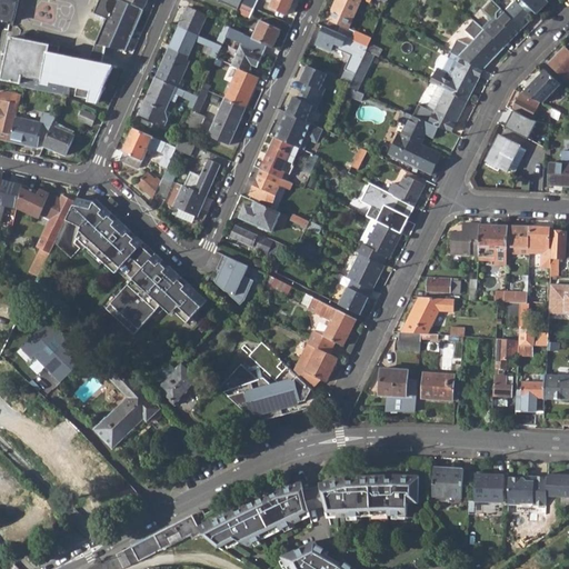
[(0,0),(0,18),(15,22),(19,2),(10,0),(0,0)]
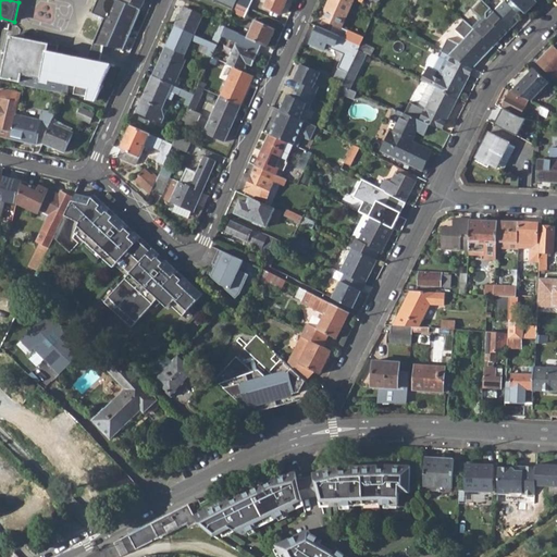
[(122,49),(144,0),(97,0),(93,13),(104,17),(95,44),(103,46),(122,49)]
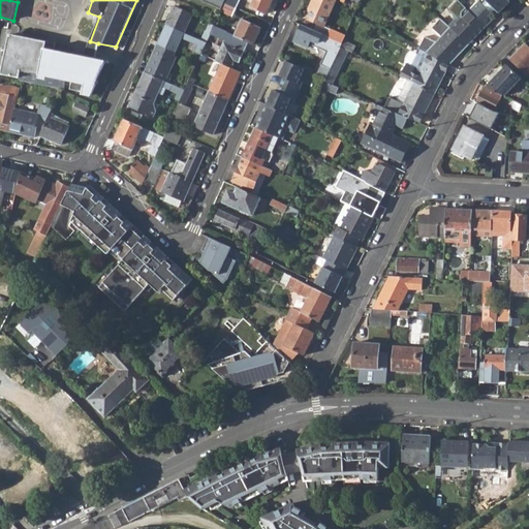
[(196,0),(203,2),(204,1),(221,8),(224,2),(224,0),(196,0)]
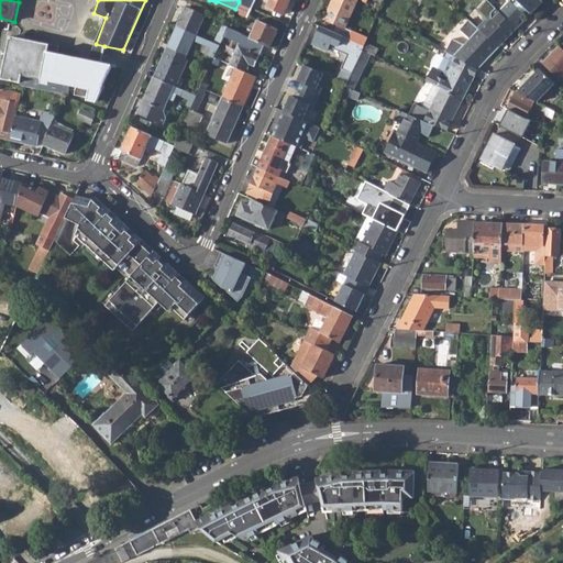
[(269,0),(266,8),(284,14),(290,0),(269,0)]
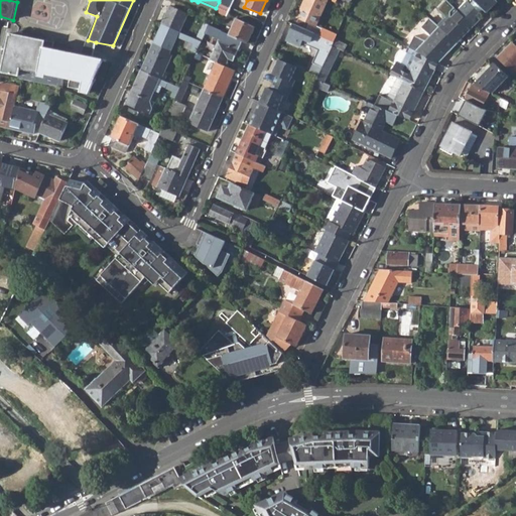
[(305,0),(298,17),(316,25),(328,0),(335,0),(349,6),(352,2),(347,0),(305,0)]
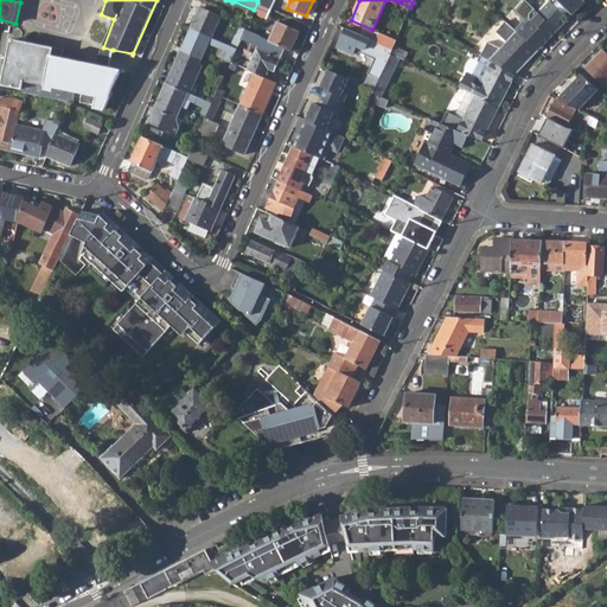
[(538,13),(557,32),(566,24),(561,20),(568,13),(572,17),(585,5),(581,0),(557,0),(554,4),(550,1),(538,13)]
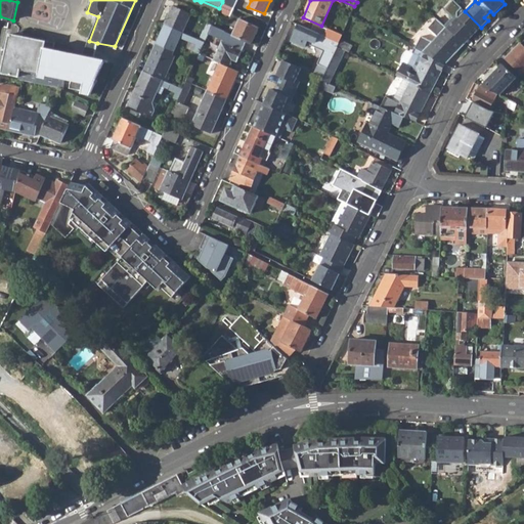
[(218,11),(229,16),(233,8),(222,2),(219,8),(218,11)]
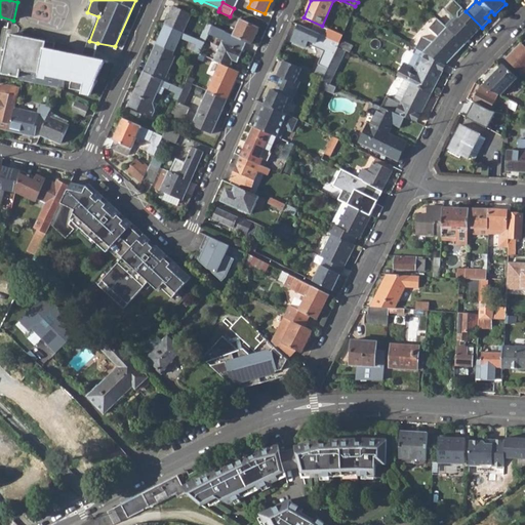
[(446,28),(461,41),(467,36),(474,36),(482,28),(466,11),(460,6),(455,11),(456,12),(456,17),(446,28)]
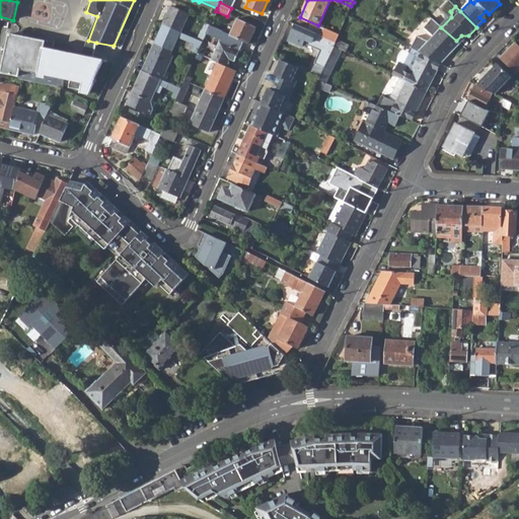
[(163,25),(180,32),(189,15),(170,7),(163,25)]
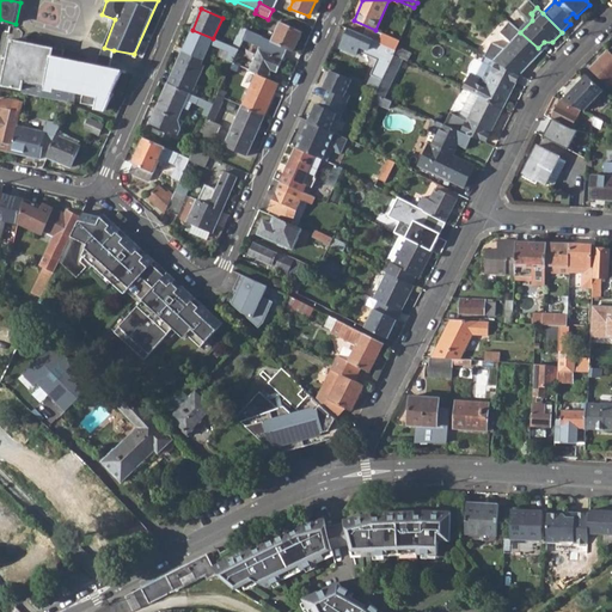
[(520,32),(532,20),(532,14),(531,13),(516,29),(520,32)]
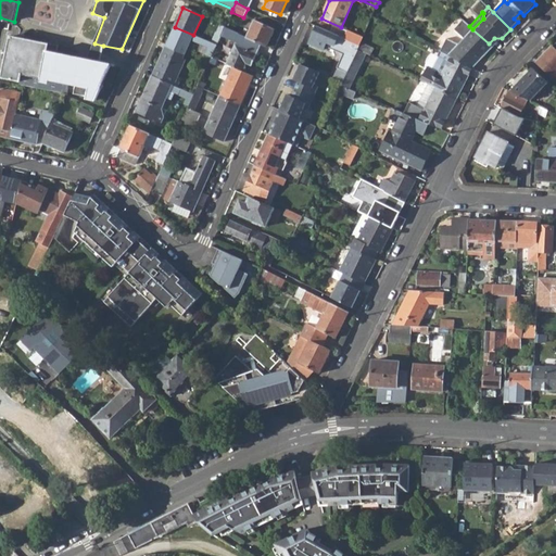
[(463,20),(454,29),(464,39),(458,45),(447,39),(441,51),(451,57),(469,67),(474,59),(477,60),(479,55),(481,54),(483,57),(493,47),(489,43),(472,29),(469,26),(463,20)]
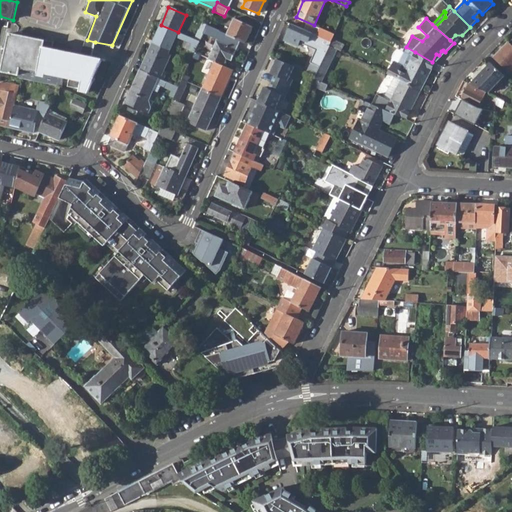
[(241,40),(246,42),(252,28),(234,20),(228,35),(241,40)]
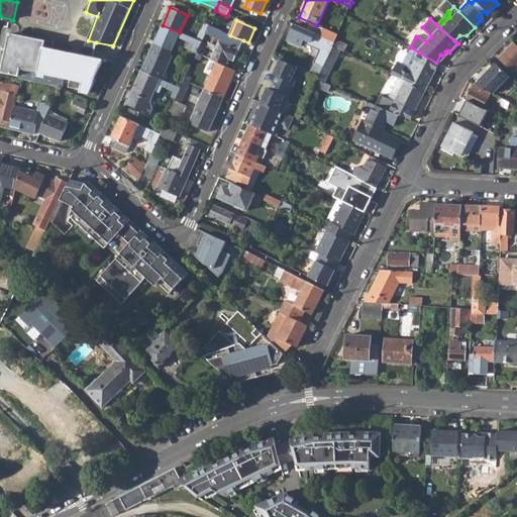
[(313,64),(323,68),(324,66),(327,57),(333,45),(334,41),(319,35),(296,24),(289,40),(301,46),(303,43),(319,50),(313,64)]
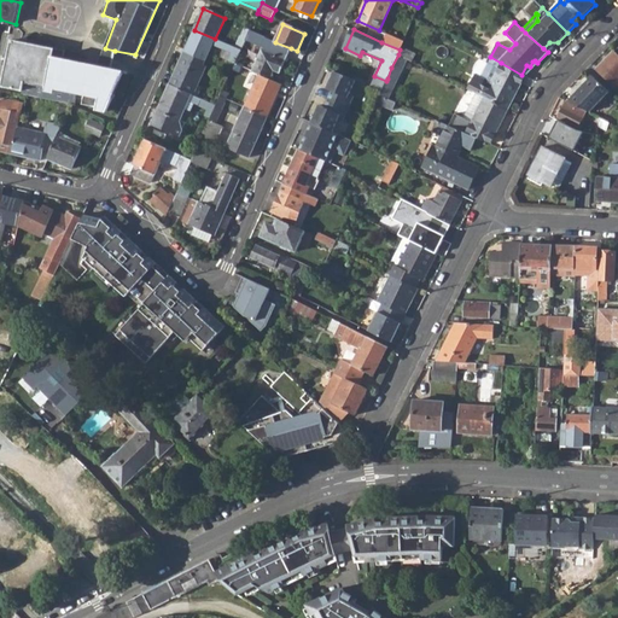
[(194,30),(169,86),(186,93),(193,95),(204,69),(203,68),(213,45),(238,56),(240,50),(234,47),(215,39),(194,30)]
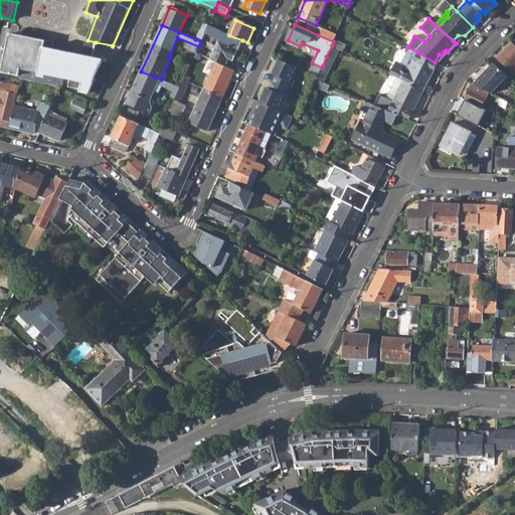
[(219,39),(211,59),(215,61),(224,65),(227,58),(233,60),(237,50),(242,40),(229,35),(207,25),(205,31),(204,33),(219,39)]
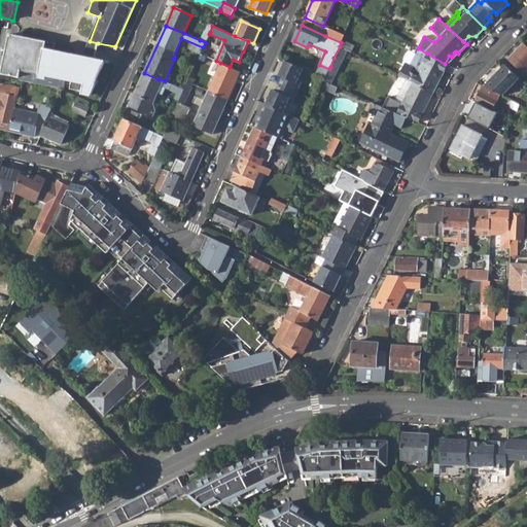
[(325,36),(341,42),(343,38),(345,34),(329,27),(325,36)]
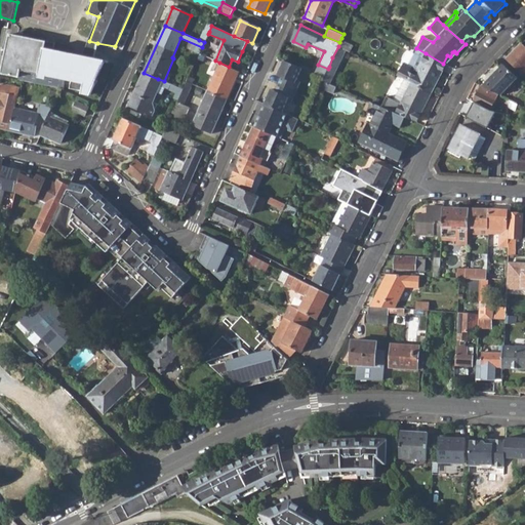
[(203,30),(199,40),(204,42),(208,34),(209,32),(203,30)]
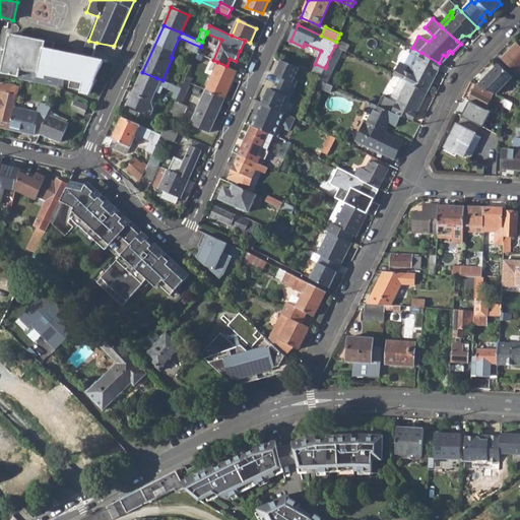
[(2,73),(20,77),(20,79),(38,83),(39,76),(48,78),(46,84),(65,89),(67,79),(72,80),(71,87),(82,90),(82,91),(90,93),(95,81),(105,60),(93,58),(82,55),(45,48),(46,41),(11,34),(2,73)]
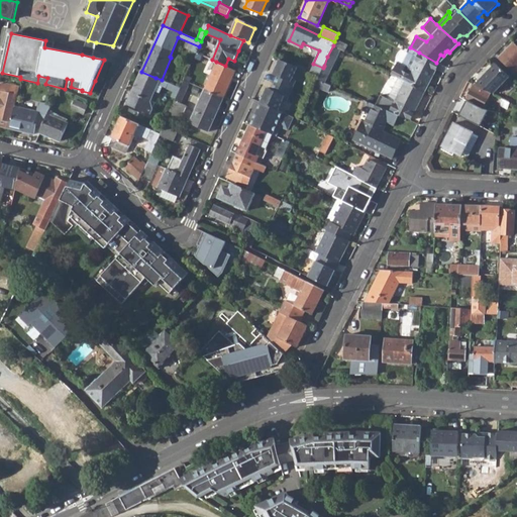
[(458,43),(467,35),(459,35),(454,40),(458,43)]
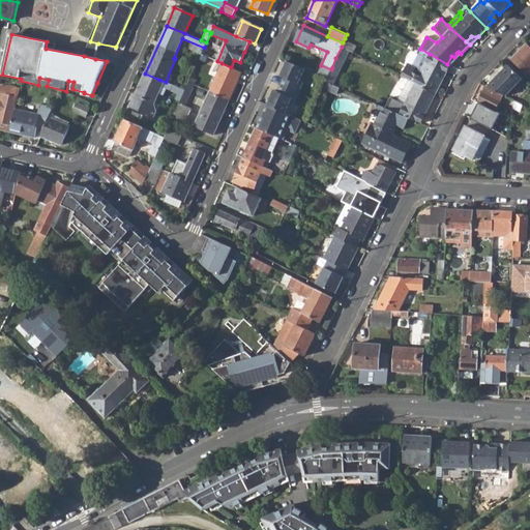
[(357,45),(345,38),(343,42),(342,47),(350,51),(353,53),(357,45)]
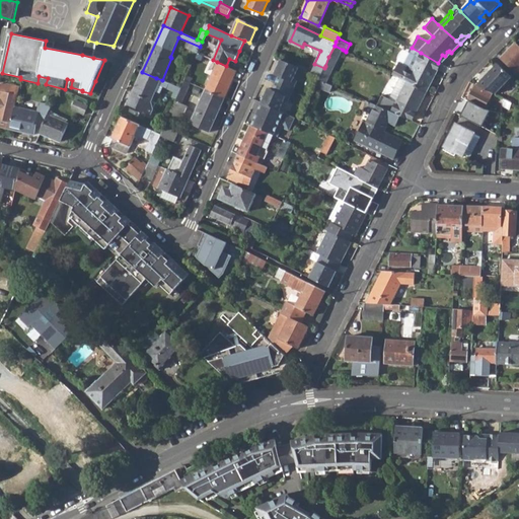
[(88,41),(82,55),(93,58),(96,43),(88,41)]
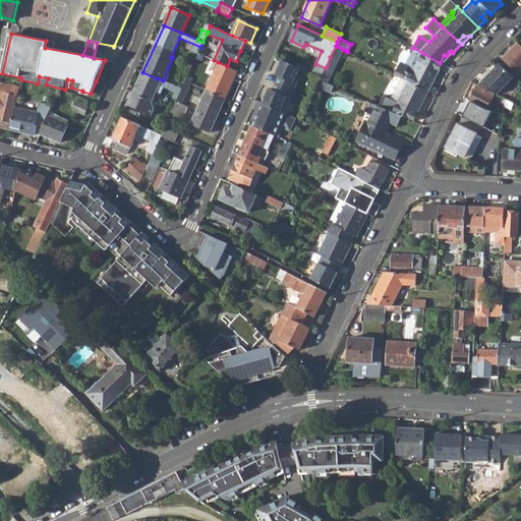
[(519,70),(520,72),(520,45),(520,44),(519,43),(504,60),(517,72),(519,70)]
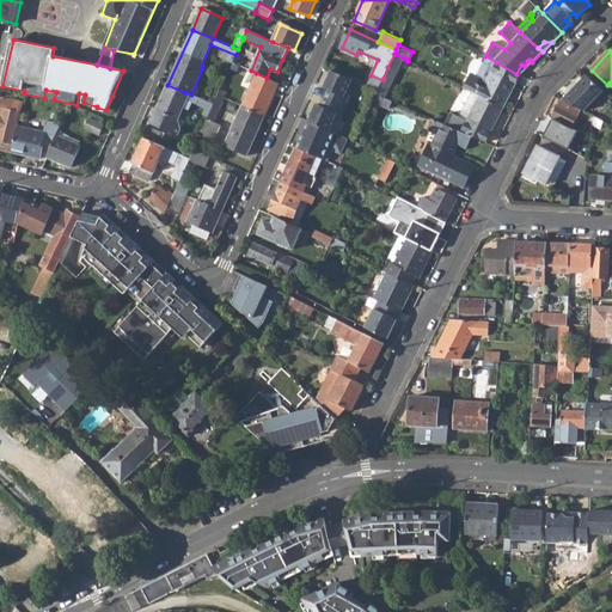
[(395,54),(387,67),(398,72),(404,59),(395,54)]
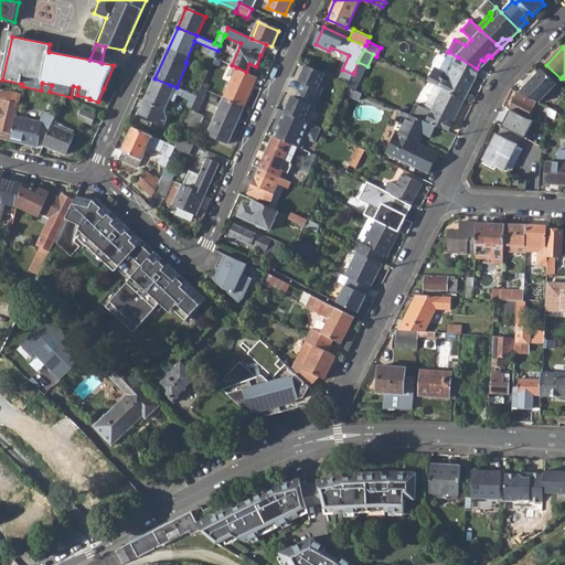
[(448,52),(438,72),(433,68),(426,82),(435,86),(441,89),(464,100),(479,70),(477,68),(458,57),(448,52)]
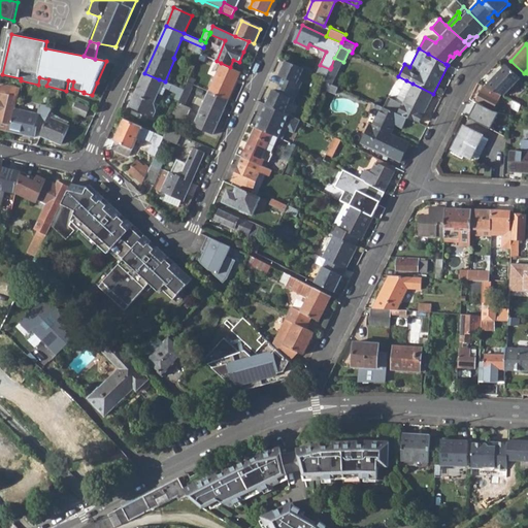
[(450,56),(446,64),(448,65),(449,65),(459,54),(457,52),(455,53),(453,57),(450,56)]
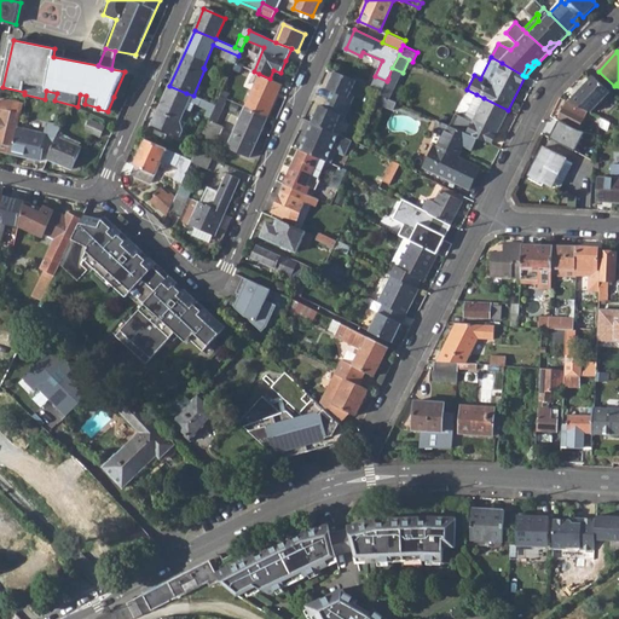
[(392,68),(388,79),(398,84),(403,73),(392,68)]
